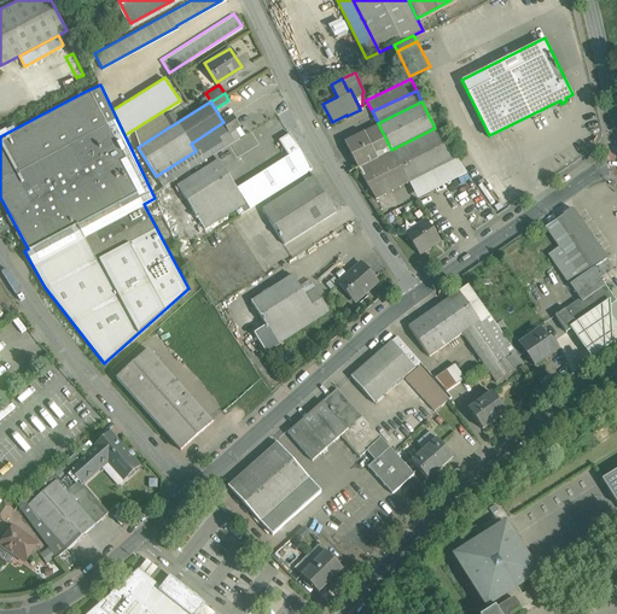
[(173,113),(167,117),(172,126),(178,122),(173,113)]
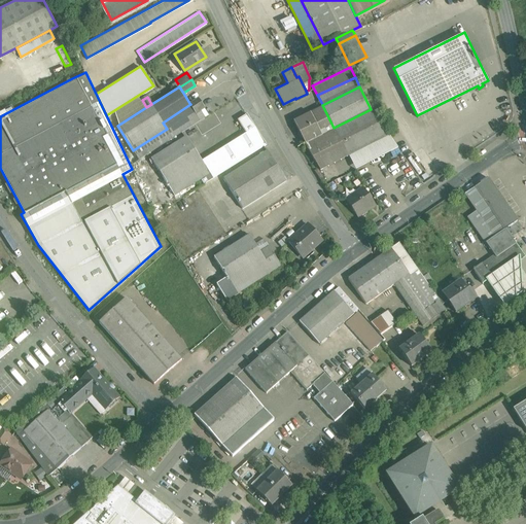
[(190,104),(163,123),(167,129),(133,150),(138,158),(204,115),(200,108),(203,106),(198,98),(189,103),(190,104)]
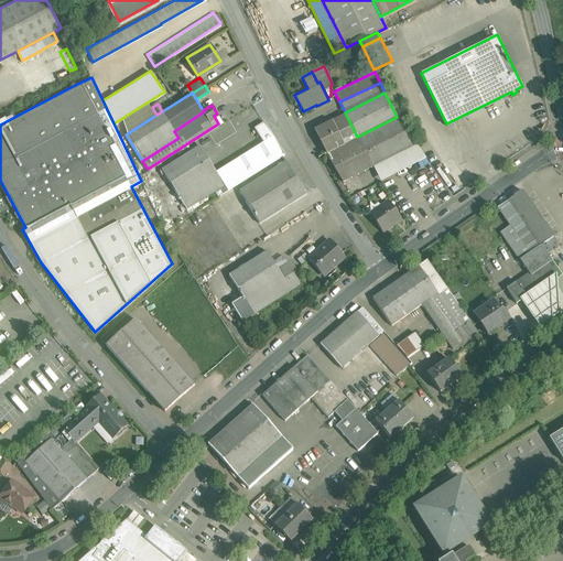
[(345,111),(313,128),(326,152),(357,137),(345,112),(345,111)]
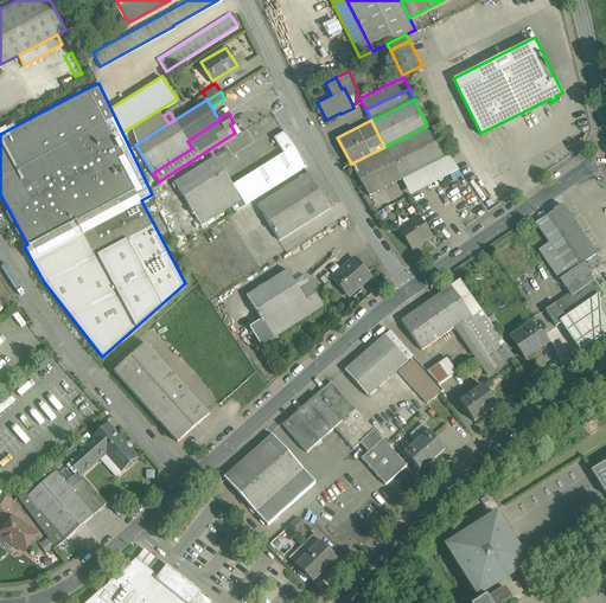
[(12,122),(0,128),(0,134),(14,127),(12,122)]
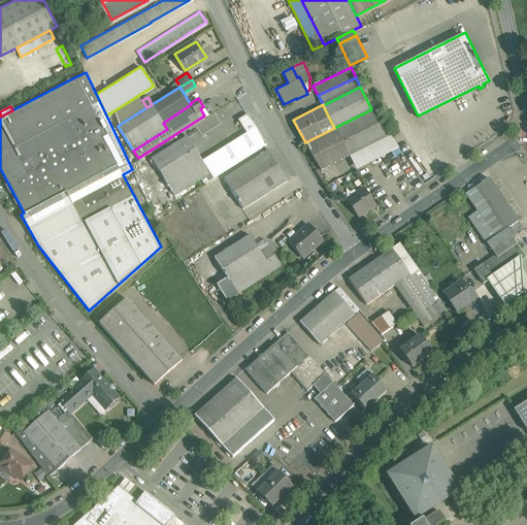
[(371,109),(334,128),(348,155),(389,134),(371,109)]
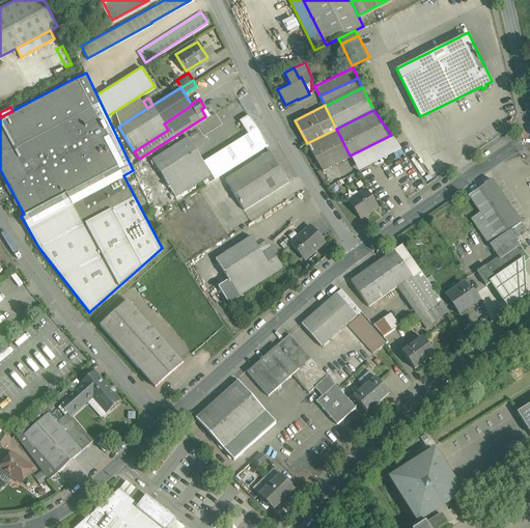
[(187,136),(152,159),(168,184),(167,185),(168,187),(169,186),(175,195),(210,173),(213,178),(267,144),(248,114),(240,119),(248,133),(216,154),(218,157),(205,165),(187,136)]
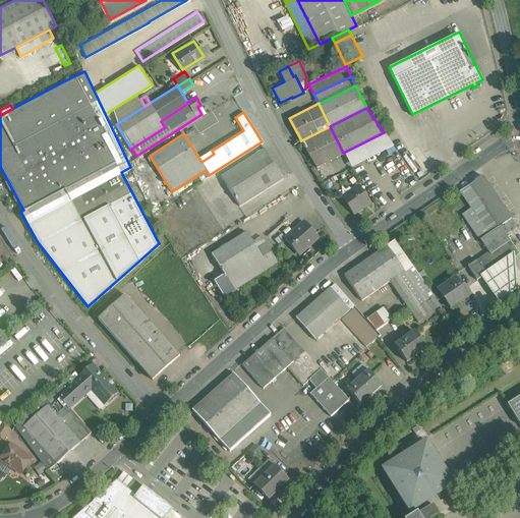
[(330,126),(301,140),(306,152),(315,167),(343,153),(330,126)]
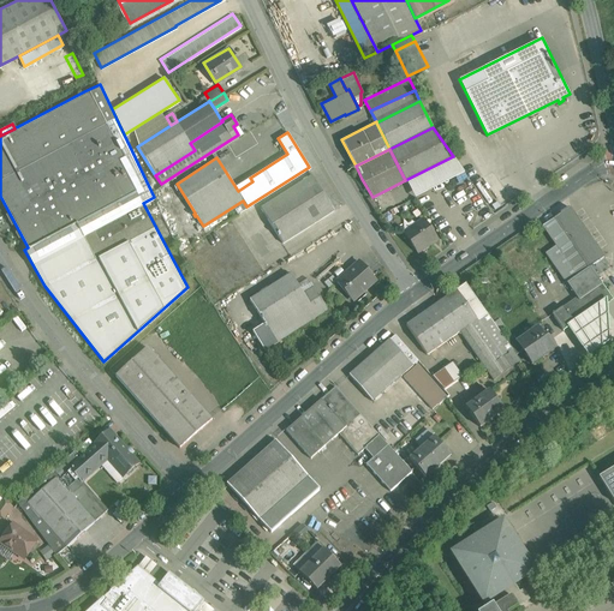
[(311,174),(260,207),(282,241),(334,208),(311,174)]
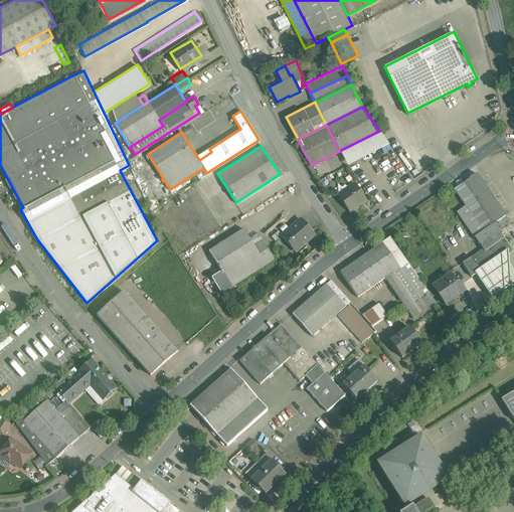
[(513,224),(477,172),(463,181),(455,187),(466,203),(483,229),(493,221),(494,222),(501,232),(513,224)]
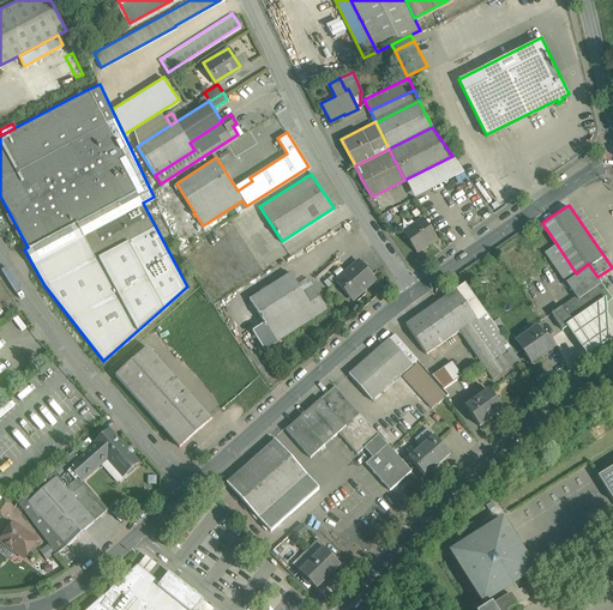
[(421,217),(401,230),(415,251),(436,237),(421,217)]
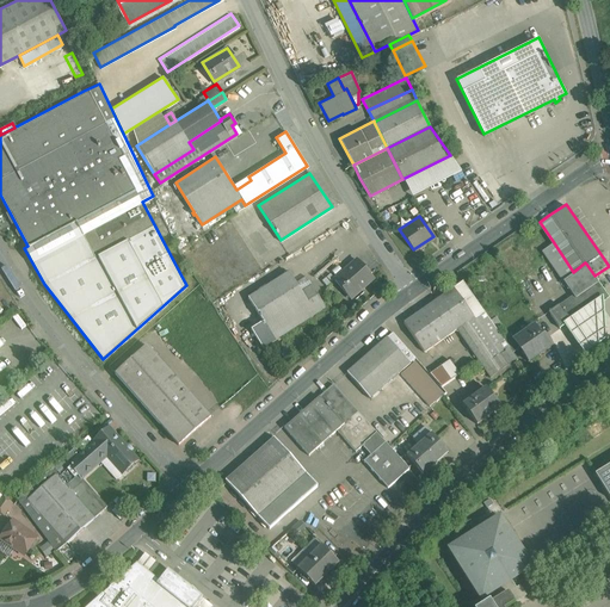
[(573,272),(553,241),(542,249),(562,279),(573,272)]
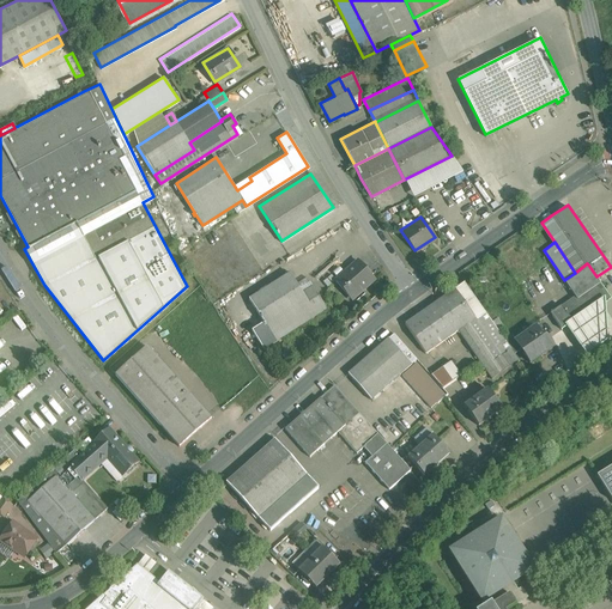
[(356,259),(334,278),(344,288),(346,286),(355,296),(374,279),(356,259)]
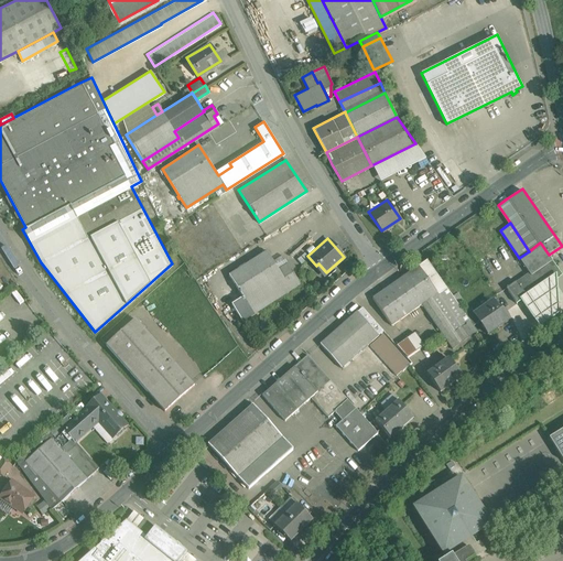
[(528,270),(506,287),(516,301),(519,299),(555,277),(561,272),(549,255),(541,244),(540,243),(529,251),(519,258),(528,270)]
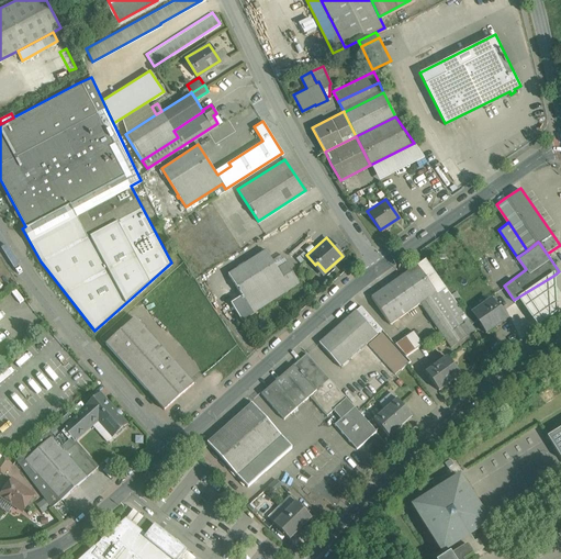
[(285,261),(277,267),(266,249),(228,272),(242,295),(231,302),(242,320),(299,282),(285,261)]
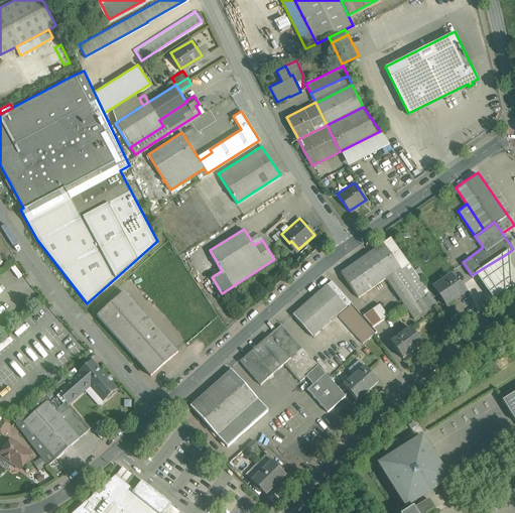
[(390,236),(340,271),(357,296),(384,277),(407,261),(390,236)]
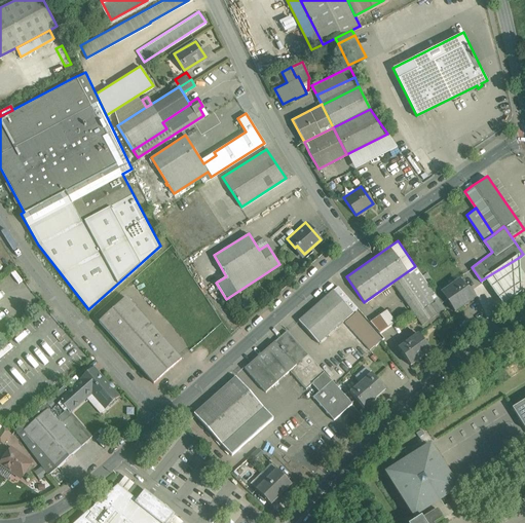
[(518,258),(484,278),(501,303),(520,290),(518,258)]
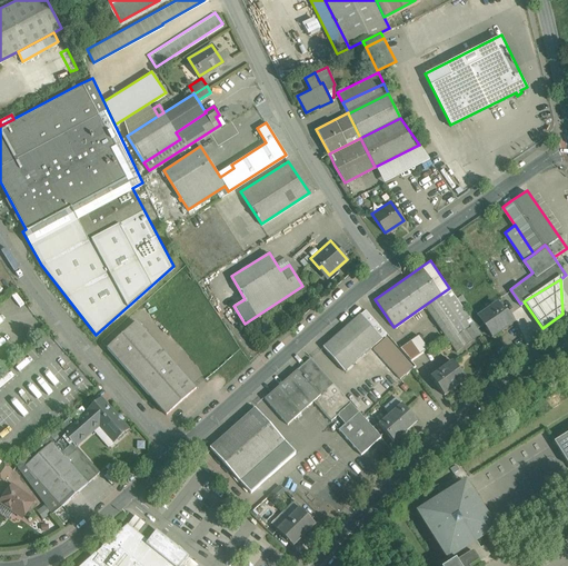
[(456,297),(449,288),(424,306),(455,350),(480,333),(476,326),(467,313),(460,304),(456,297)]
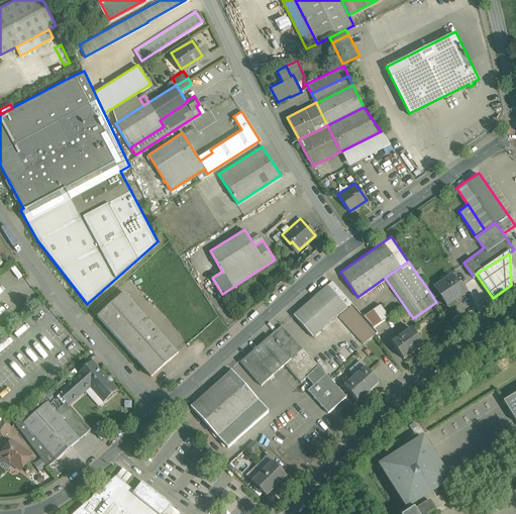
[(422,273),(418,267),(414,270),(418,276),(422,273)]
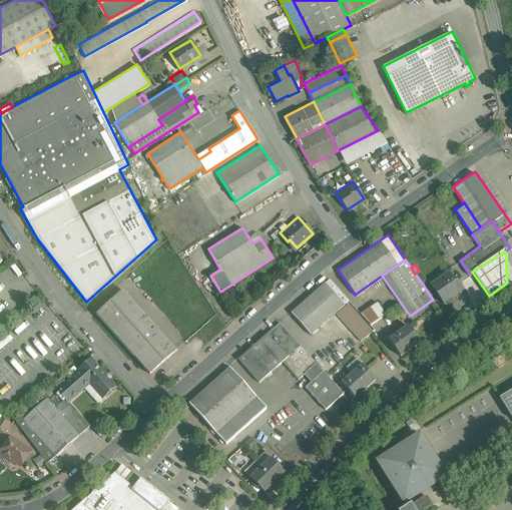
[(450,279),(446,273),(431,283),(430,284),(435,290),(437,293),(437,294),(442,302),(461,289),(453,277),(450,279)]
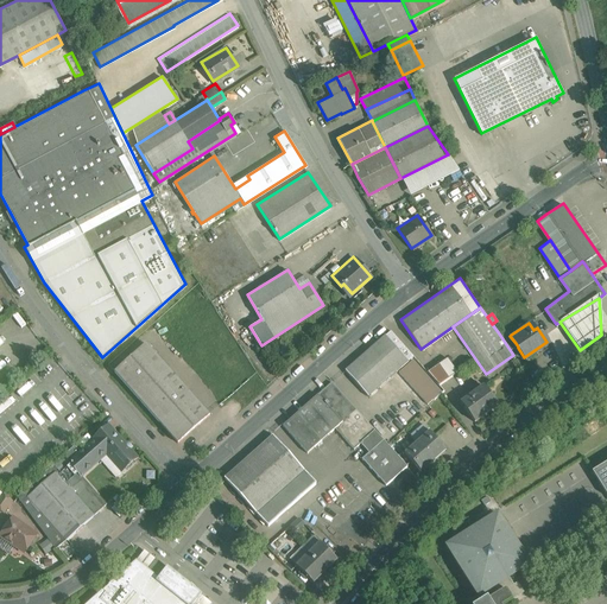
[(390,329),(345,368),(367,394),(408,360),(412,354),(390,329)]
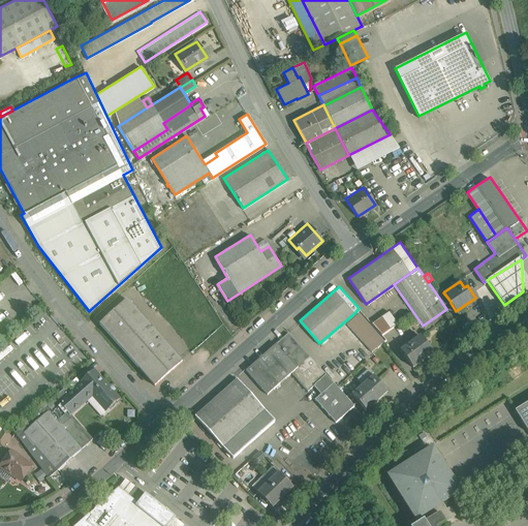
[(444,291),(440,286),(434,290),(442,303),(448,299),(443,292),(444,291)]
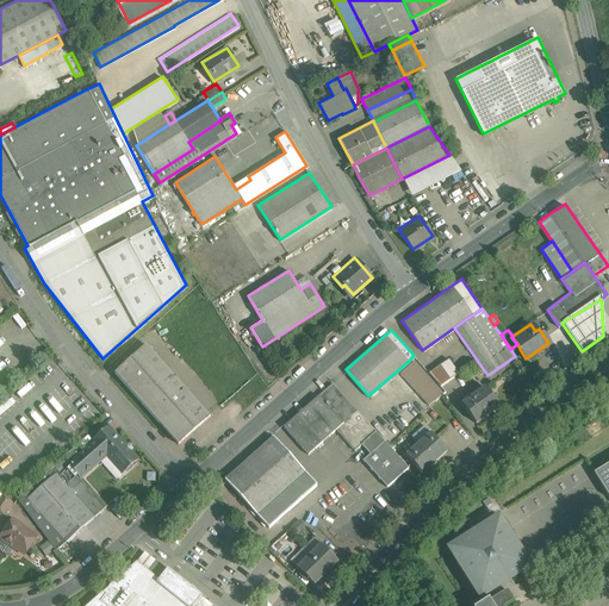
[(210,416),(147,343),(115,370),(178,443),(210,416)]
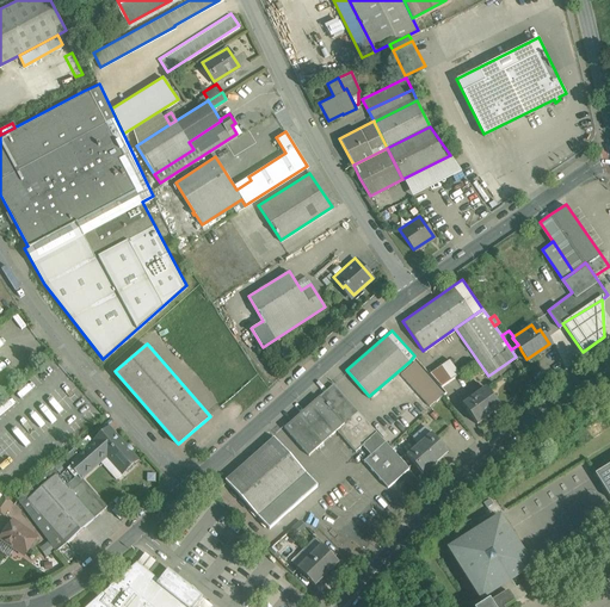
[(423,365),(414,355),(410,361),(418,370),(423,365)]
